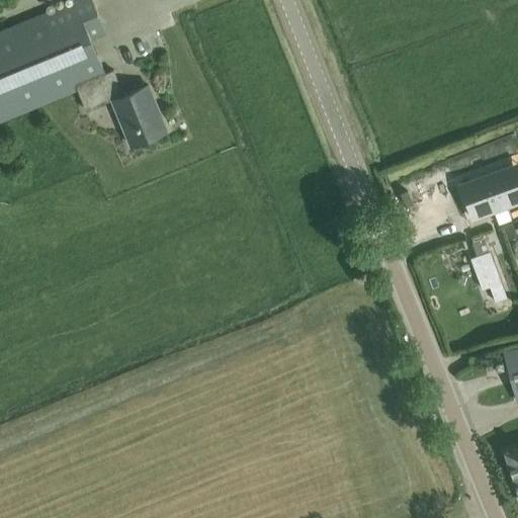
[(146,86),(122,95),(112,71),(104,74),(90,39),(106,33),(92,0),(72,0),(0,29),(0,122),(77,90),(85,110),(110,100),(130,146),(165,132),(146,86)]
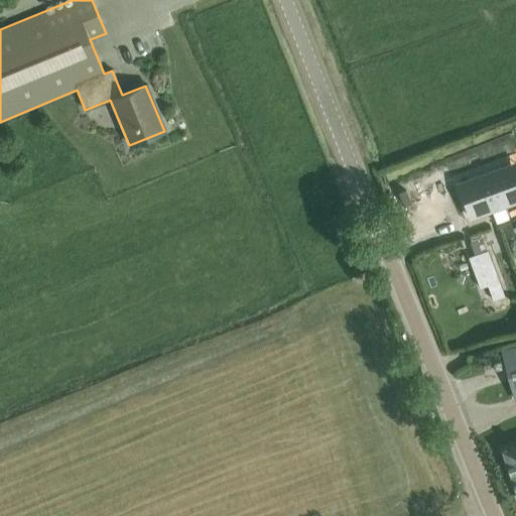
[(459,182),(468,208),(481,203),(485,212),(515,200),(515,162),(515,161),(459,182)]
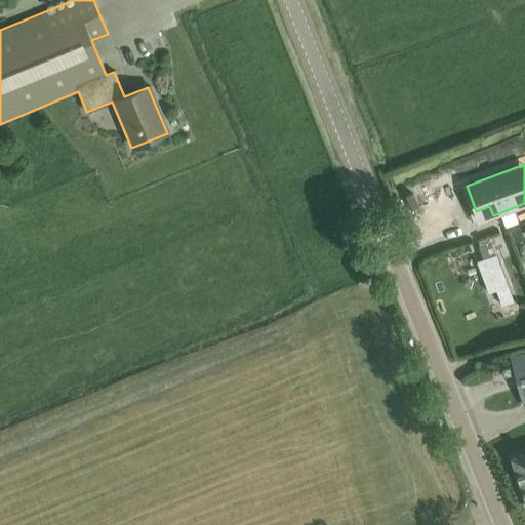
[(515,301),(496,254),(478,261),(489,293),(496,291),(502,307),(515,301)]
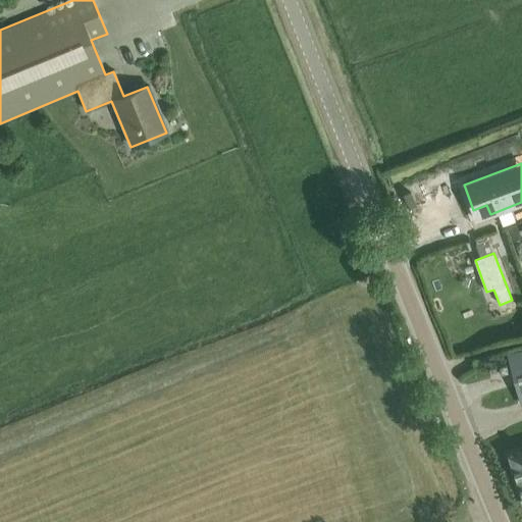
[(520,406),(521,405),(521,350),(506,355),(520,406)]
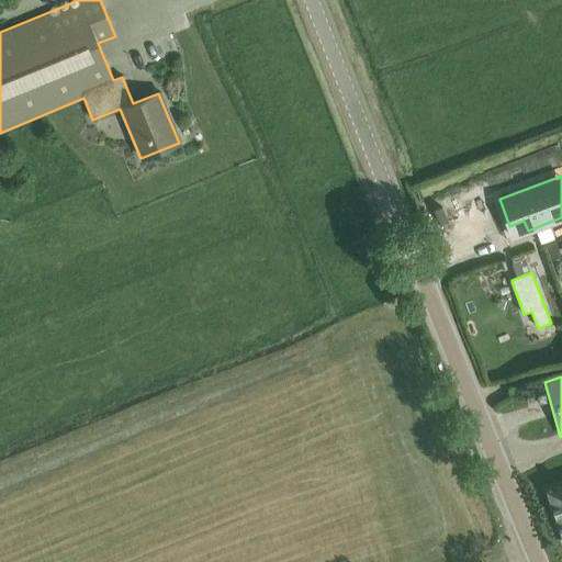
[(561,487),(546,494),(554,519),(561,517),(561,487)]
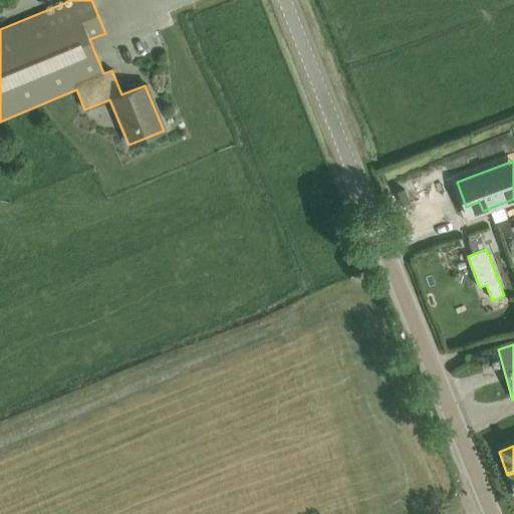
All buildings are outlined.
